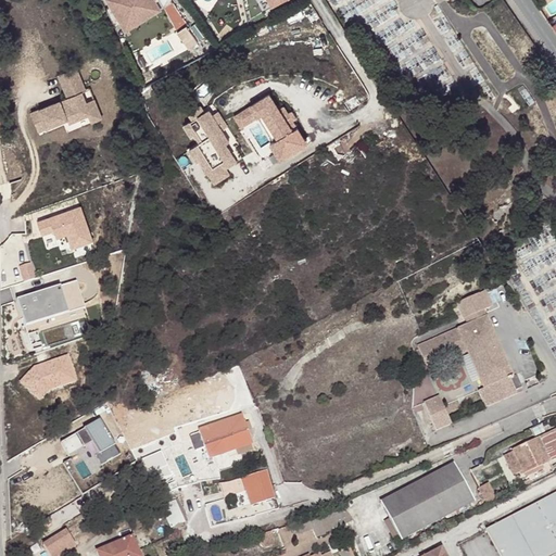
[(106,0),(121,23),(141,11),(146,20),(161,11),(153,0),(106,0)]
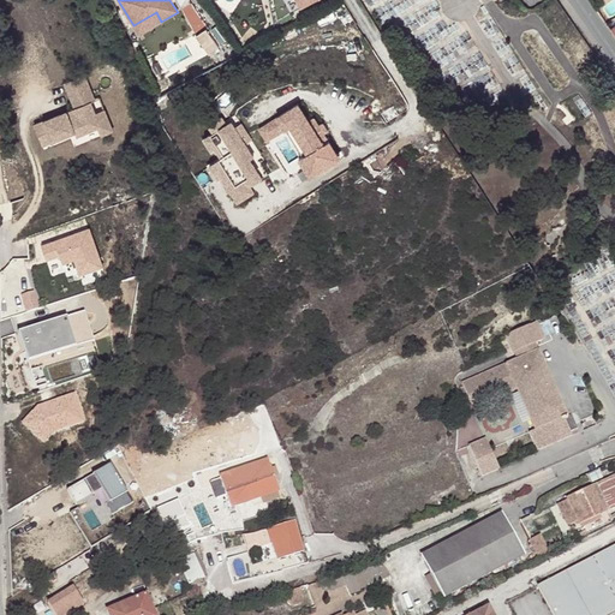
[(156,12),(133,25),(138,35),(161,22),(156,12)]
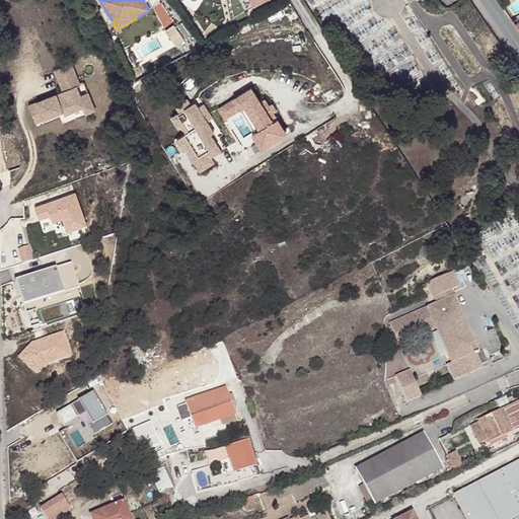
[(29,106),(36,124),(64,113),(65,116),(83,108),(74,88),(80,86),(71,65),(55,71),(64,92),(29,106)]
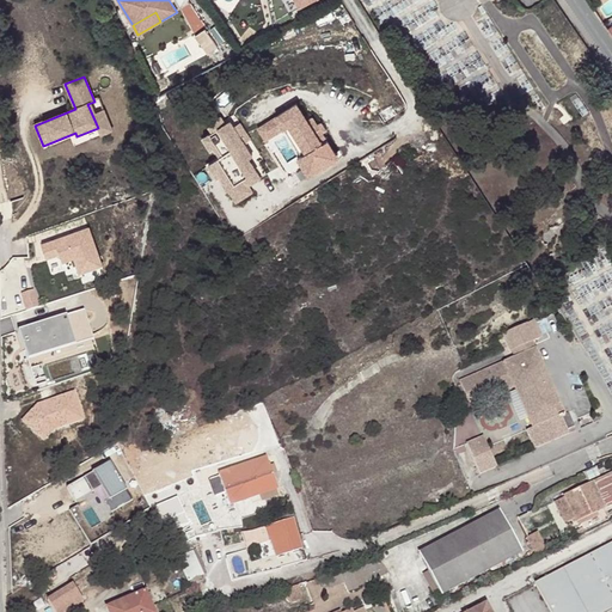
[(159,95),(155,97),(159,109),(172,104),(165,91),(159,95)]
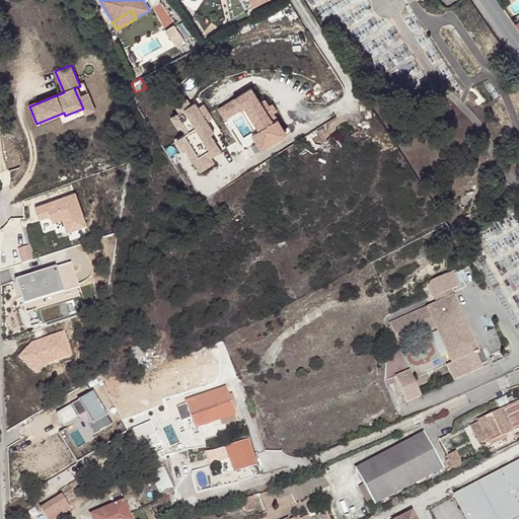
[(64,113),(36,124),(38,128),(60,118),(63,125),(95,112),(84,84),(80,86),(74,88),(83,108),(65,116),(64,113)]
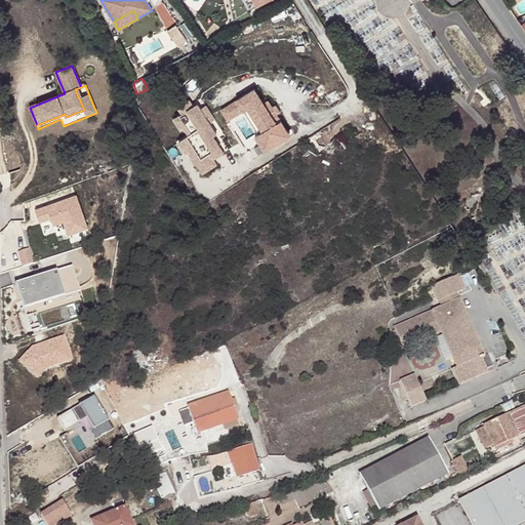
[(257,89),(247,95),(267,129),(264,132),(257,135),(267,151),(277,145),(274,140),(285,134),(283,130),(282,131),(278,123),(283,120),(271,101),(266,104),(257,89)]
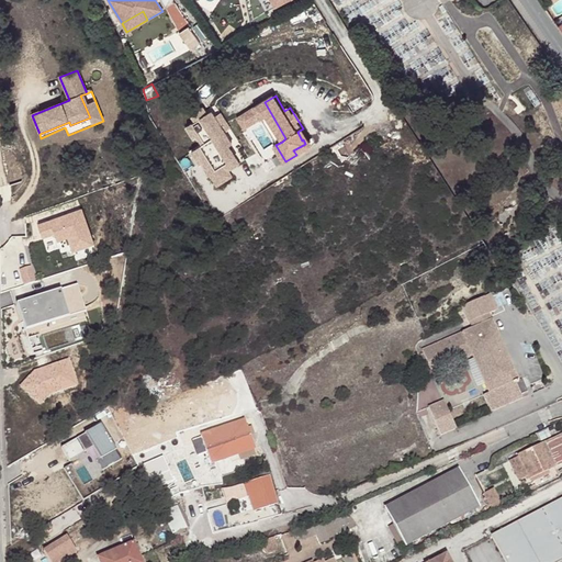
[(285,138),(265,102),(239,117),(245,128),(267,115),(282,142),(285,138)]
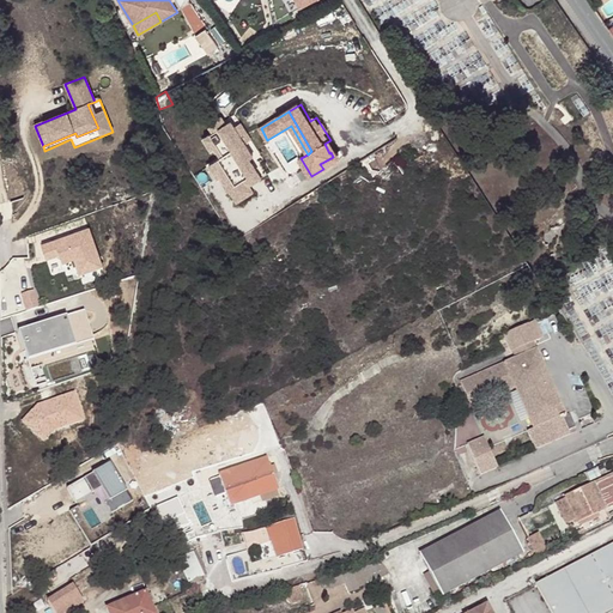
[(212,133),(226,125),(222,116),(207,125),(212,133)]
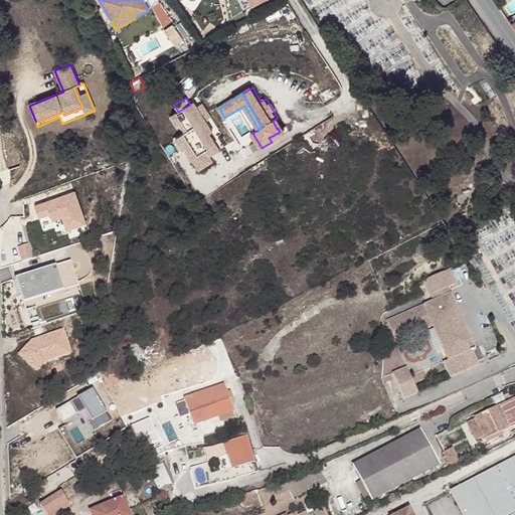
[(178,112),(171,116),(177,126),(180,125),(184,133),(192,144),(185,148),(192,159),(216,145),(209,134),(212,132),(201,115),(196,107),(193,102),(190,105),(178,112)]
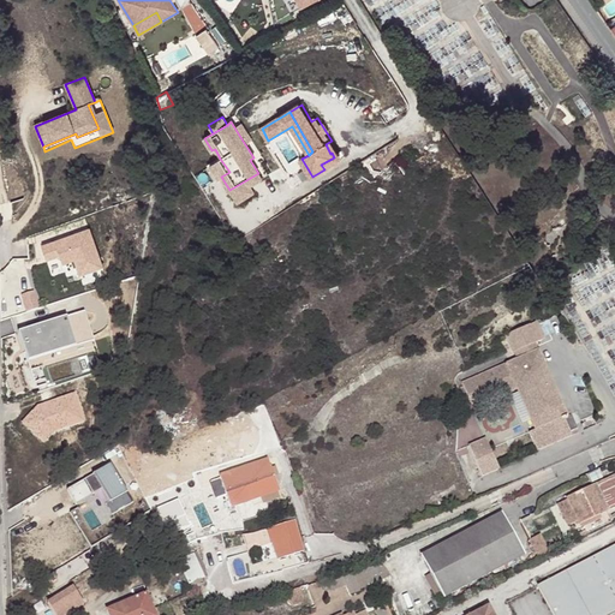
[(234,127),(240,137),(248,133),(242,123),(234,127)]
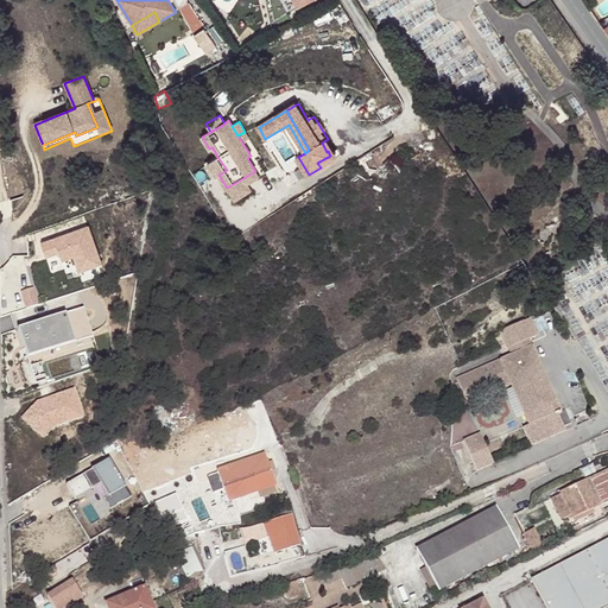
[(328,139),(322,143),(327,152),(328,151),(330,156),(317,163),(321,168),(339,157),(328,139)]
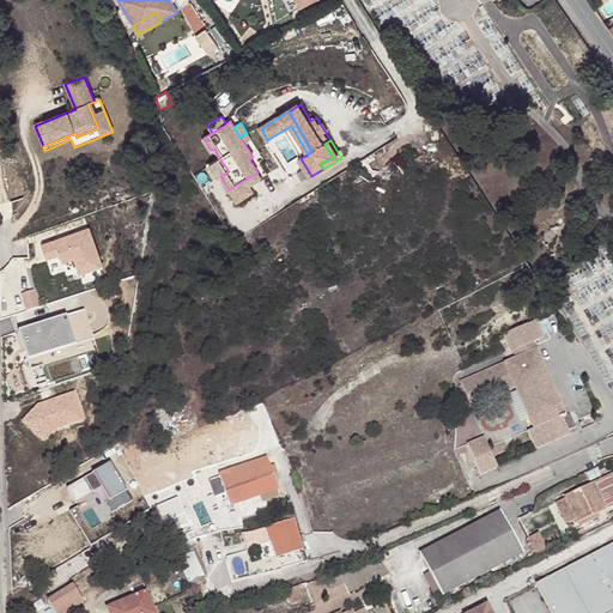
[(220,176),(229,171),(219,158),(208,164),(217,178),(220,176)]
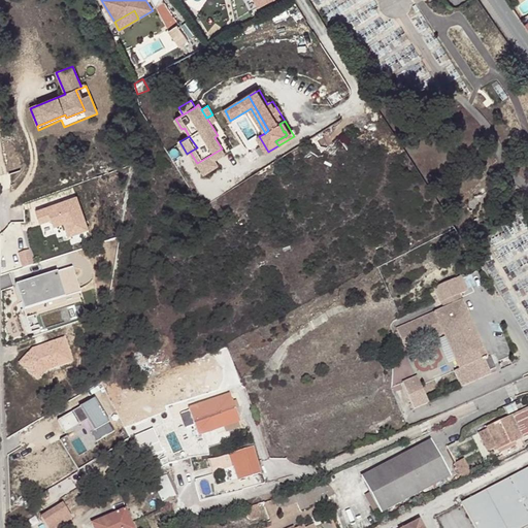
[(222,149),(197,163),(204,174),(218,165),(213,159),(224,153),(222,149)]
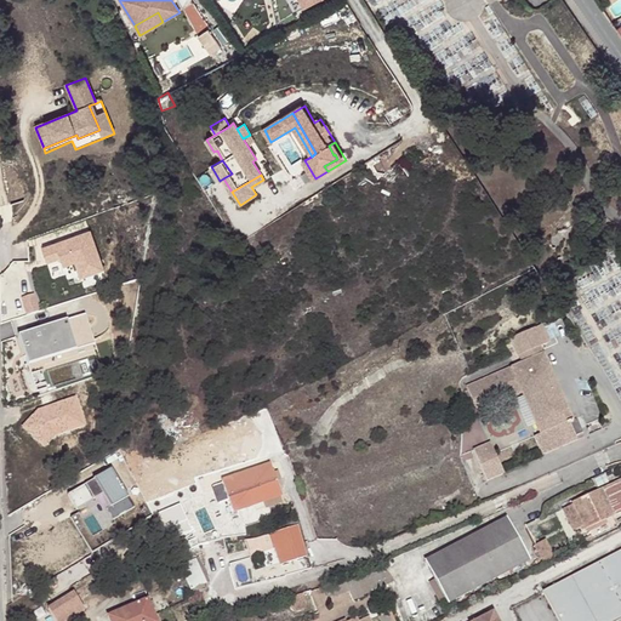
[(90,233),(40,250),(46,267),(62,262),(66,272),(74,269),(80,285),(104,277),(90,233)]
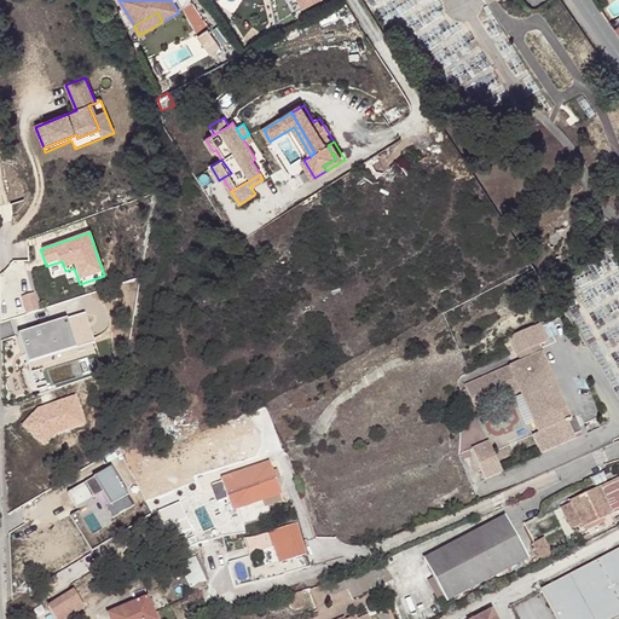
[(88,311),(17,334),(29,371),(100,348),(88,311)]
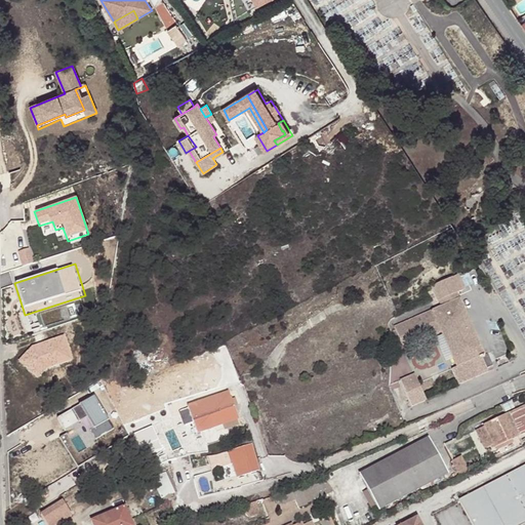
[(466,285),(462,277),(435,287),(441,304),(443,303),(458,296),(466,293),(462,286),(466,285)]
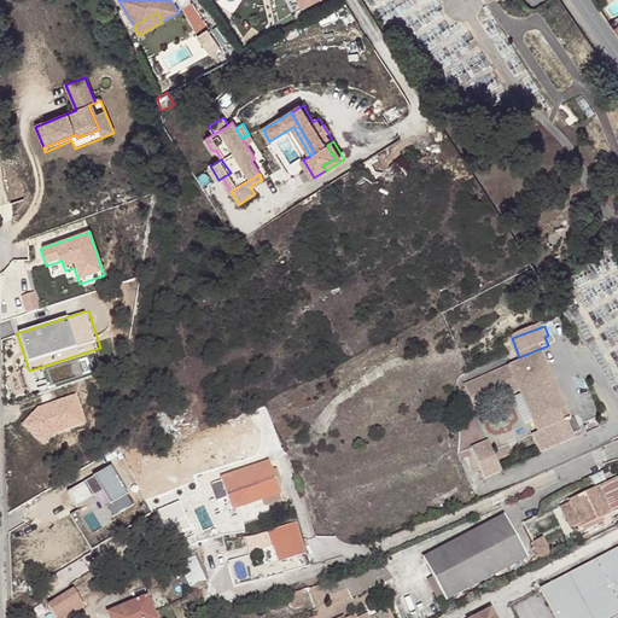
[(543,356),(540,349),(522,356),(524,363),(543,356)]
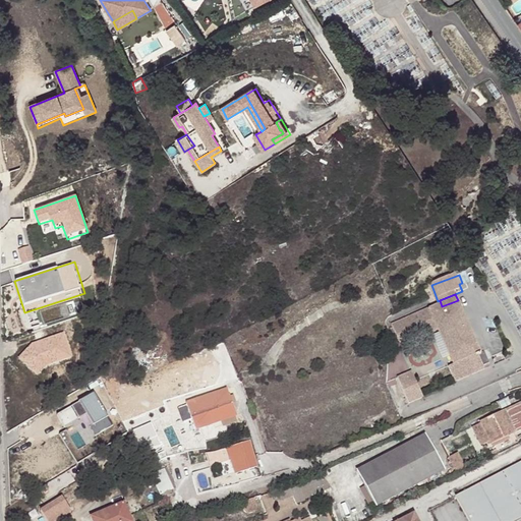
[(442,306),(412,317),(414,321),(395,329),(402,346),(440,332),(454,367),(448,369),(455,386),(484,373),(483,370),(489,367),(484,355),(481,356),(459,299),(458,300),(442,306)]
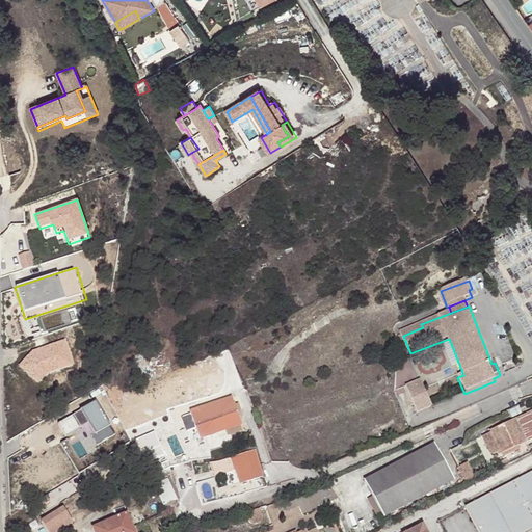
[(421,324),(401,333),(403,336),(423,327),(421,324)]
